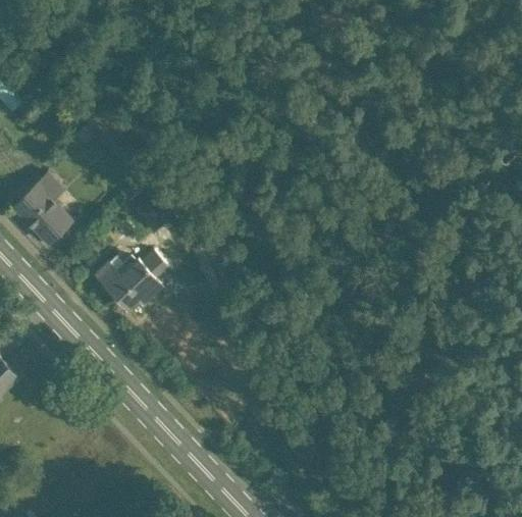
[(0,103),(9,114),(24,102),(0,70),(0,103)]
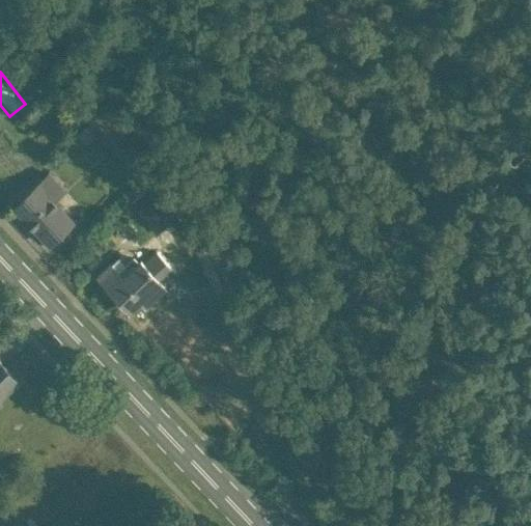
[(90,131),(134,176),(147,163),(104,117),(90,131)]
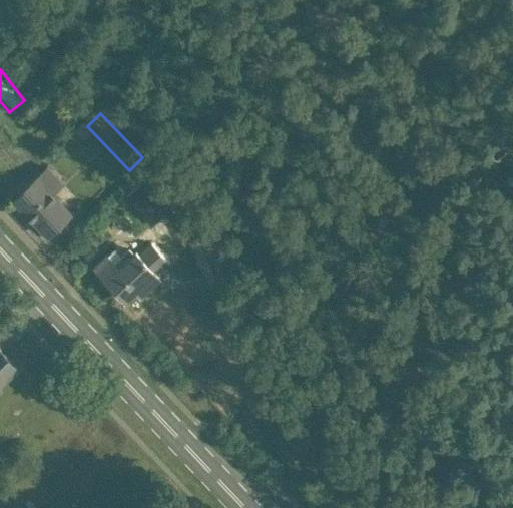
[(36,183),(14,203),(49,239),(70,218),(48,195),(61,183),(49,171),(36,183)]
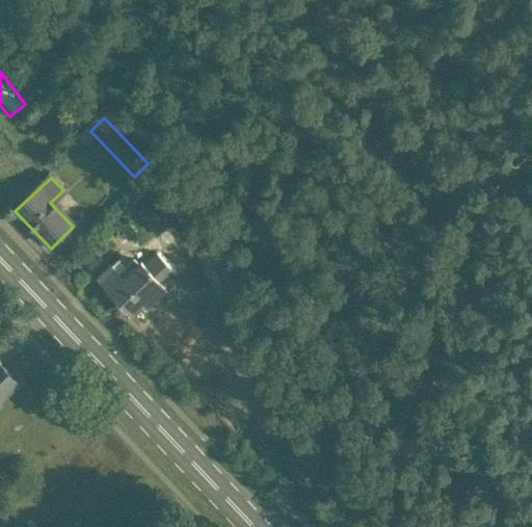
[(147,194),(139,185),(132,191),(139,200),(147,194)]
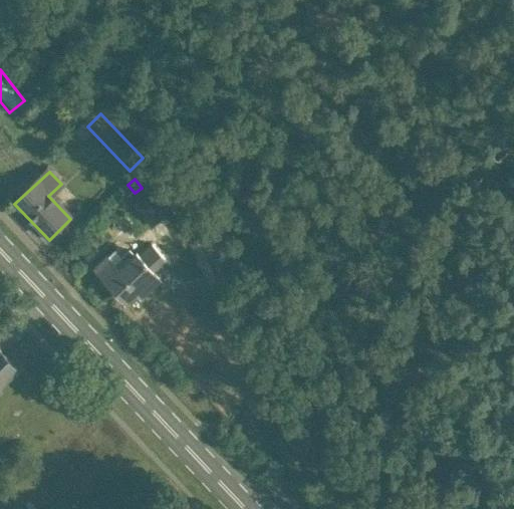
[(144,200),(133,210),(151,230),(162,221),(144,200)]
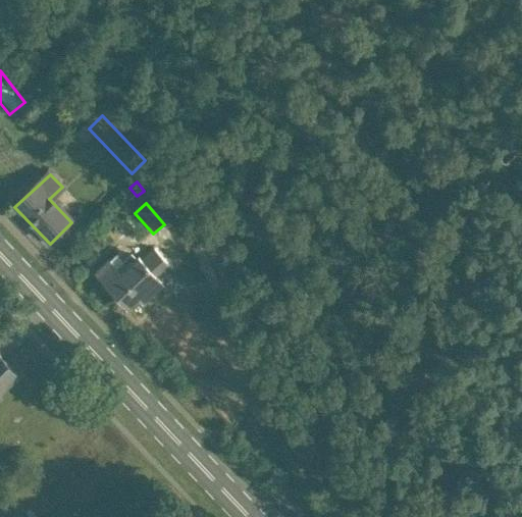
[(128,310),(140,299),(144,303),(164,283),(162,281),(173,271),(154,252),(142,263),(138,259),(120,275),(109,264),(97,276),(128,310)]
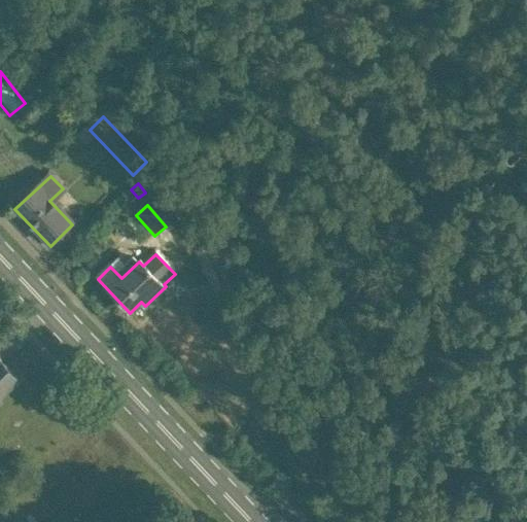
[(0,397),(19,380),(0,360),(0,397)]
